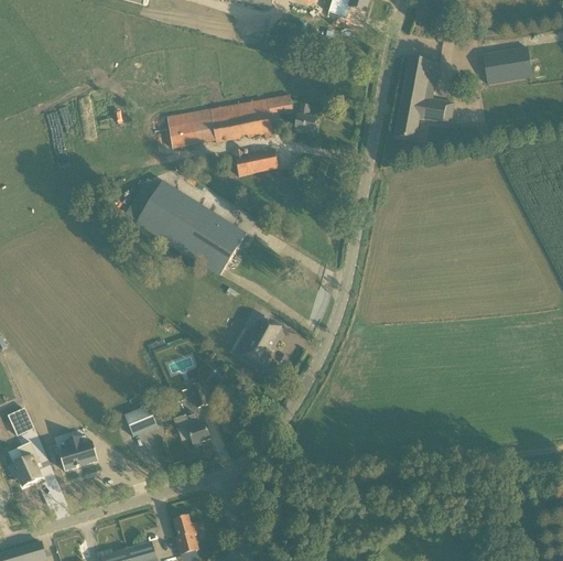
[(320,0),(326,2),(327,0),(339,0),(338,2),(365,10),(367,0),(320,0)]
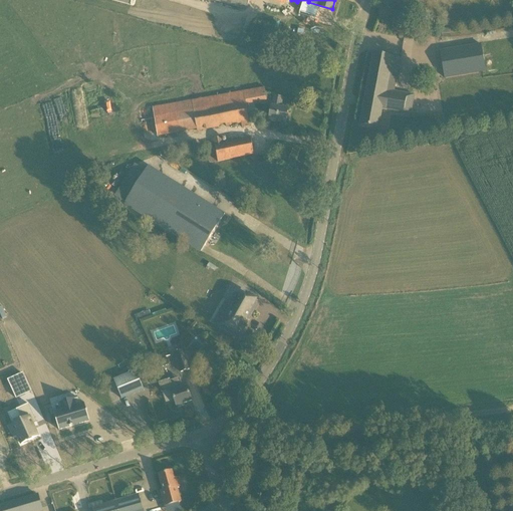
[(484,43),(440,48),(444,78),(487,74),(484,43)]
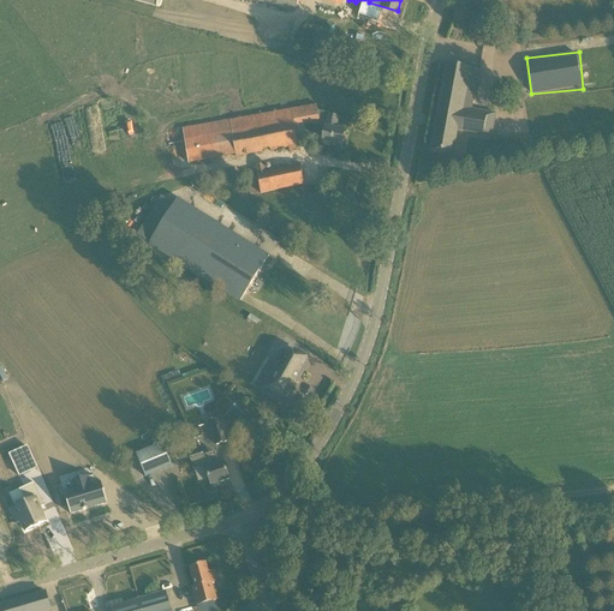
[(430,147),(452,150),(454,139),(455,127),(490,133),(494,111),(470,107),(472,99),(464,97),(470,65),(446,61),(430,147)]
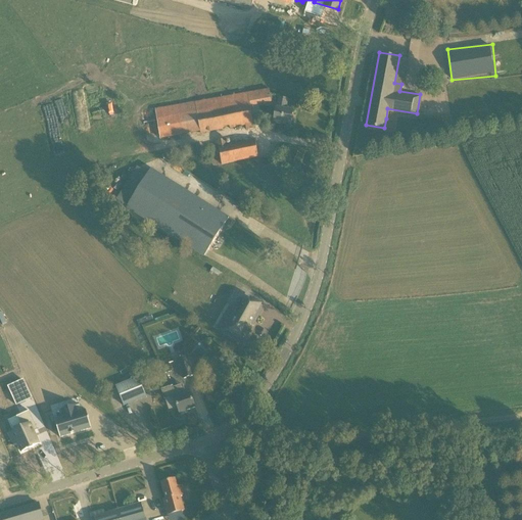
[(267,86),(256,88),(154,108),(159,137),(197,129),(198,132),(223,127),(223,125),(228,124),(230,126),(244,123),(245,127),(252,125),(248,104),(270,100),(267,86)]
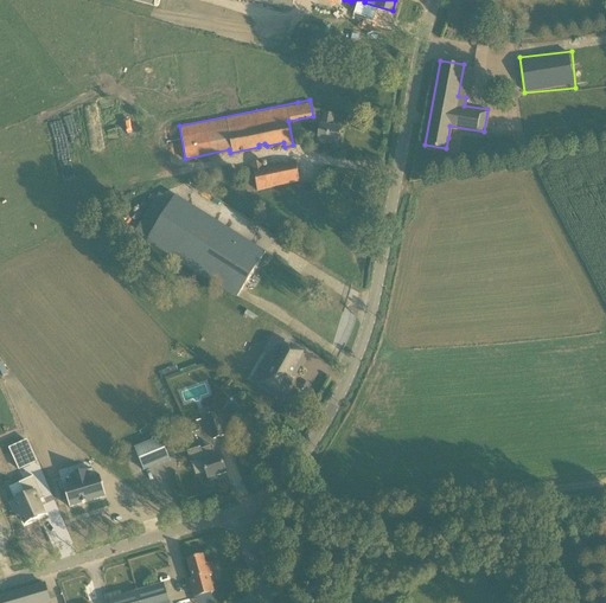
[(319,124),(316,140),(336,143),(339,126),(329,124),(331,113),(321,111),(319,123),(319,124)]
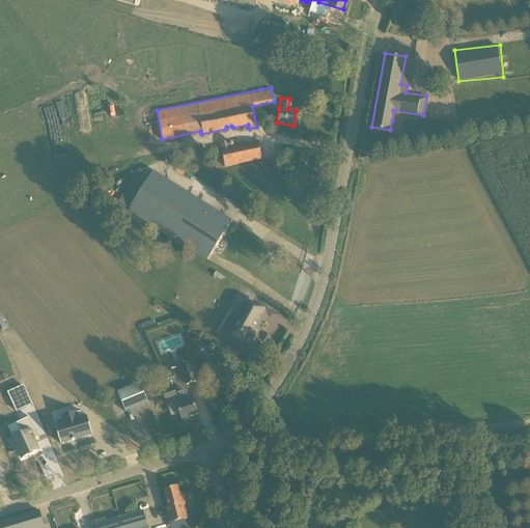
[(249,159),(260,157),(257,140),(228,145),(227,139),(219,141),(224,164),(236,162),(235,160),(248,158),(249,159)]
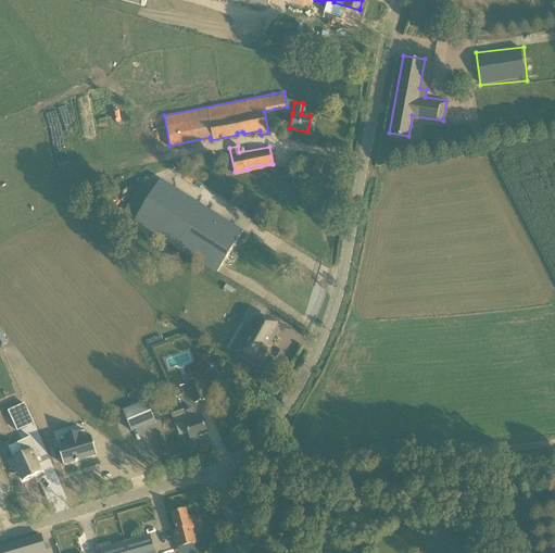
[(122,212),(134,218),(156,183),(146,175),(122,212)]
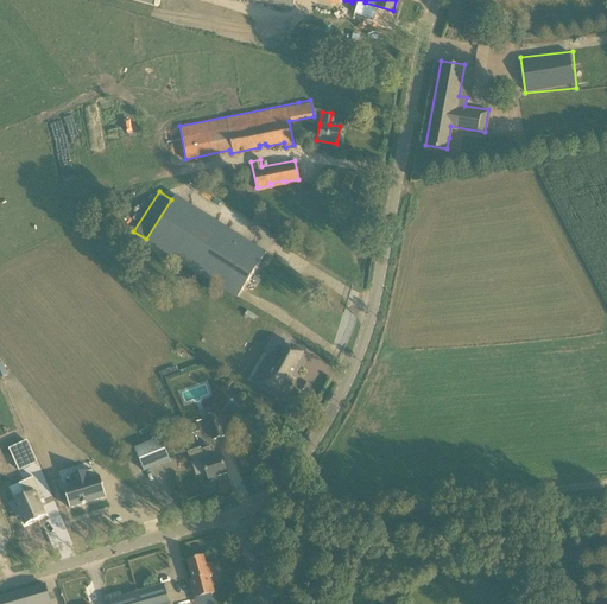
[(217,287),(219,285),(236,297),(265,250),(175,194),(171,199),(146,239),(214,283),(213,284),(217,287)]
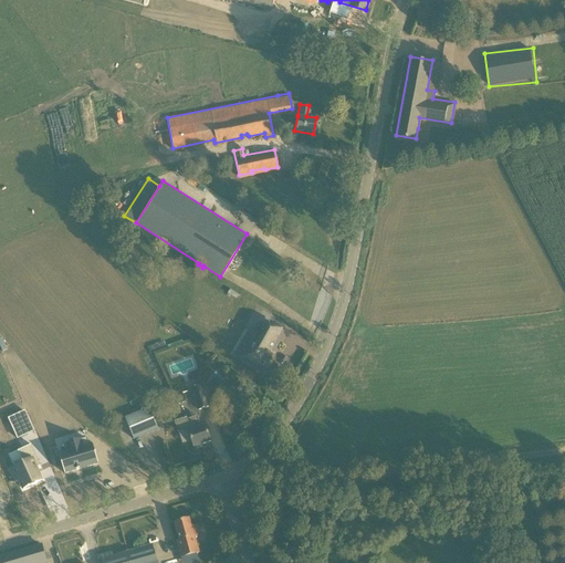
[(260,214),(262,221),(271,218),(269,210),(260,214)]
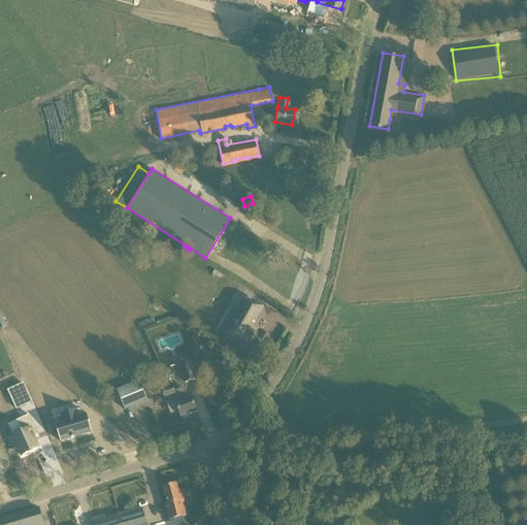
[(244,345),(251,334),(246,332),(246,331),(248,331),(251,326),(250,325),(251,324),(255,326),(265,307),(252,299),(246,308),(248,309),(245,314),(232,305),(227,315),(236,319),(227,334),(244,345)]
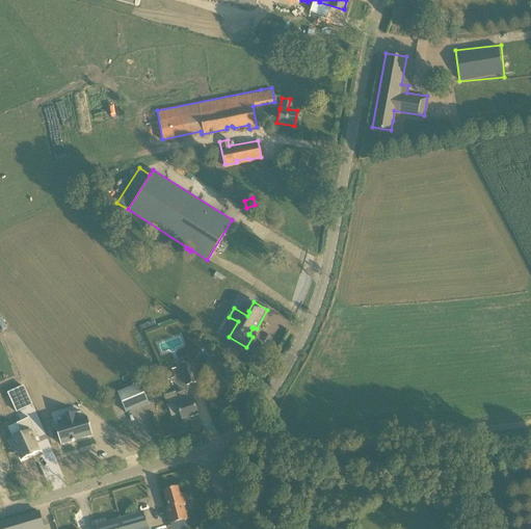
[(254,354),(249,361),(256,364),(260,358),(254,354)]
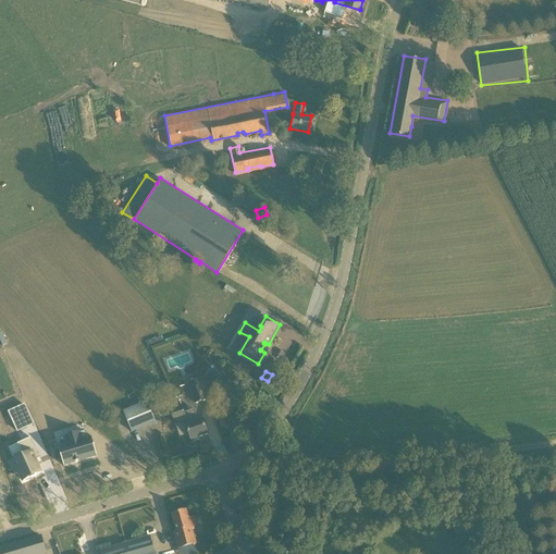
[(200,377),(188,380),(195,401),(206,396),(200,377)]
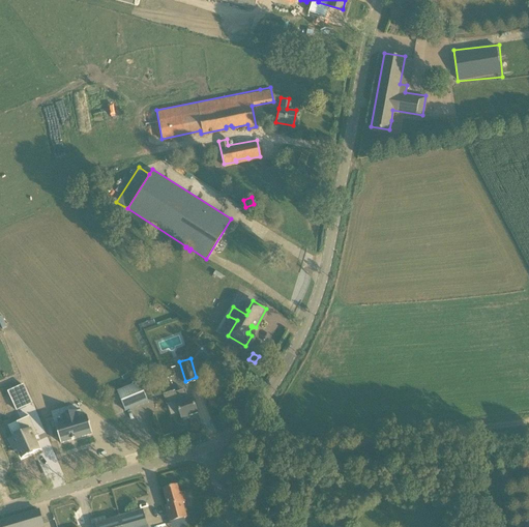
[(165,376),(172,374),(173,373),(170,366),(163,368),(165,376)]
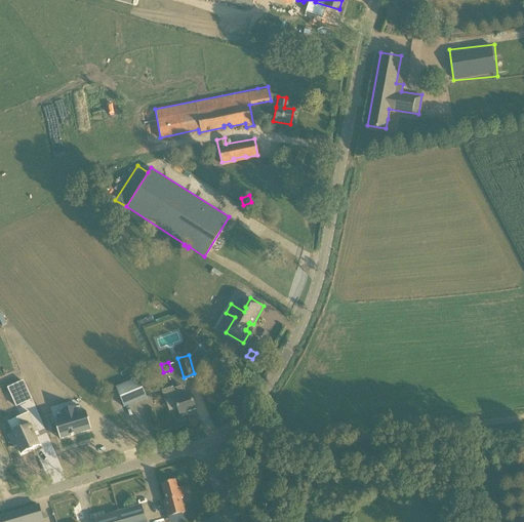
[(146,395),(137,375),(115,385),(123,404),(146,395)]
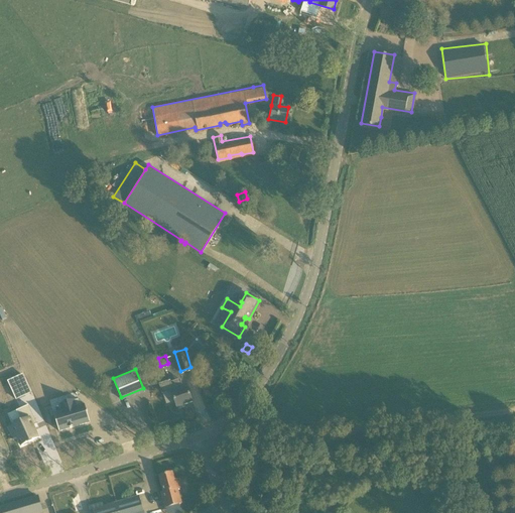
[(186,386),(181,387),(181,385),(179,377),(170,380),(166,381),(165,379),(158,382),(161,392),(165,402),(173,399),(175,405),(176,404),(177,406),(184,404),(183,402),(191,399),(186,386)]
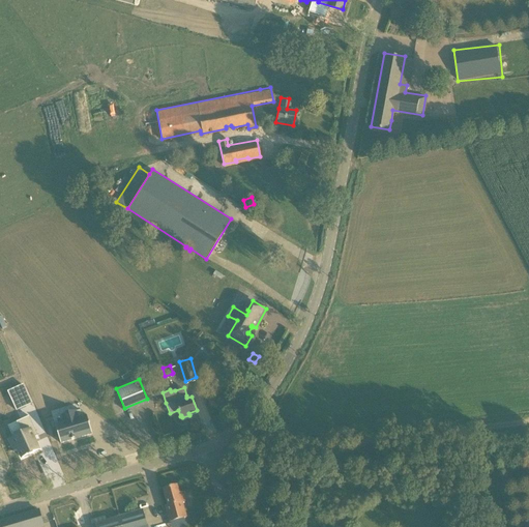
[(26,392),(11,400),(15,408),(30,402),(26,392)]
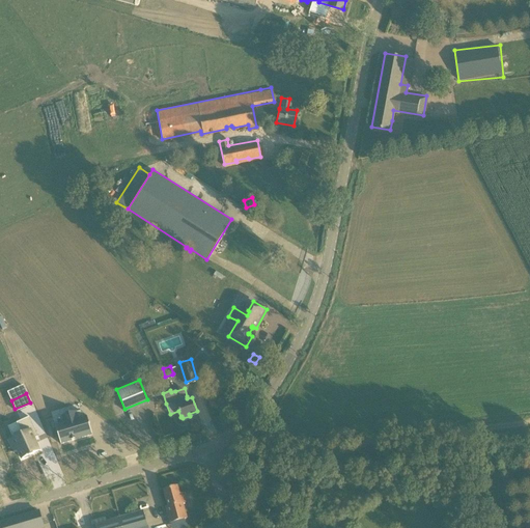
[(63,421),(54,424),(60,442),(91,433),(86,415),(82,416),(80,409),(61,414),(63,421)]
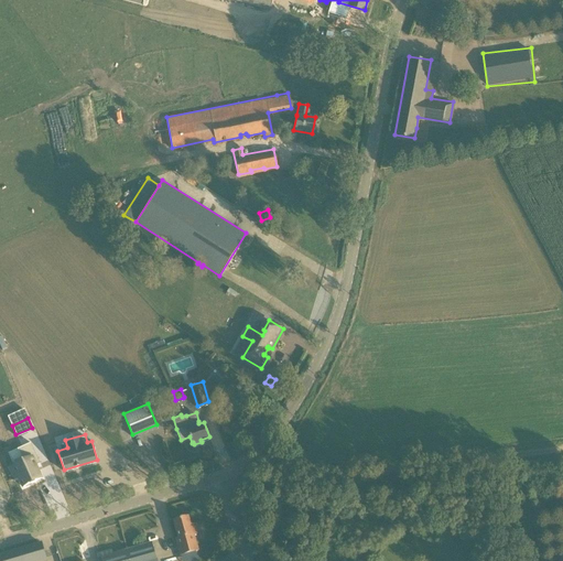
[(34,462),(39,460),(30,440),(17,446),(17,448),(22,459),(12,463),(9,464),(13,475),(18,473),(22,484),(40,475),(36,466),(34,462)]
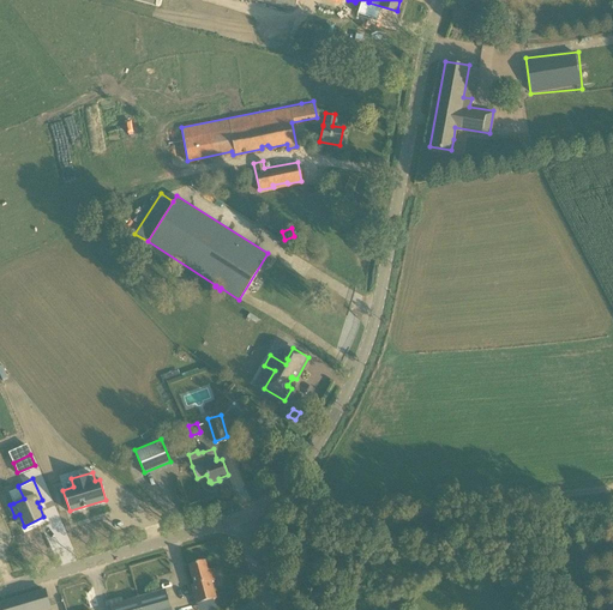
[(196,601),(206,598),(214,596),(209,579),(212,578),(210,568),(206,569),(204,560),(188,565),(194,584),(191,585),(196,601)]
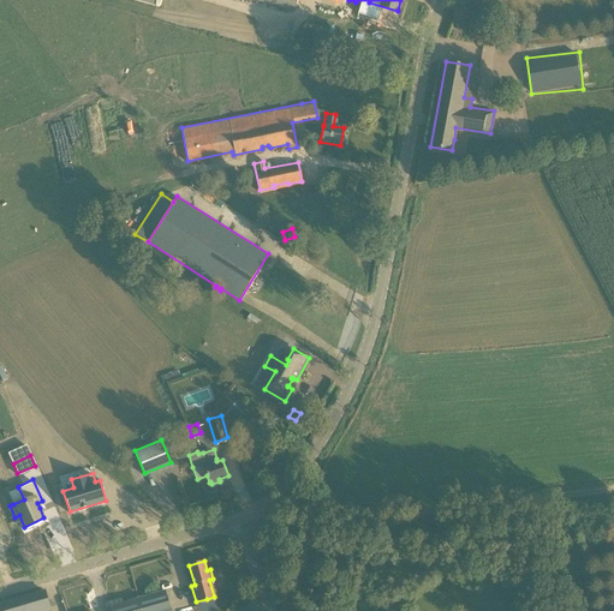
[(171,610),(165,588),(137,597),(109,605),(111,610),(171,610)]
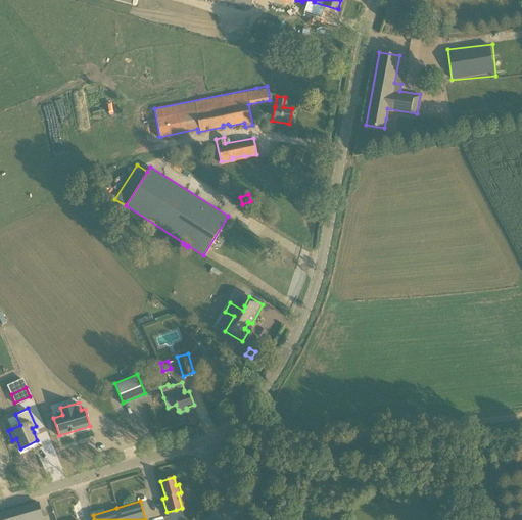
[(0,519),(31,519),(42,517),(38,502),(0,512),(0,519)]
